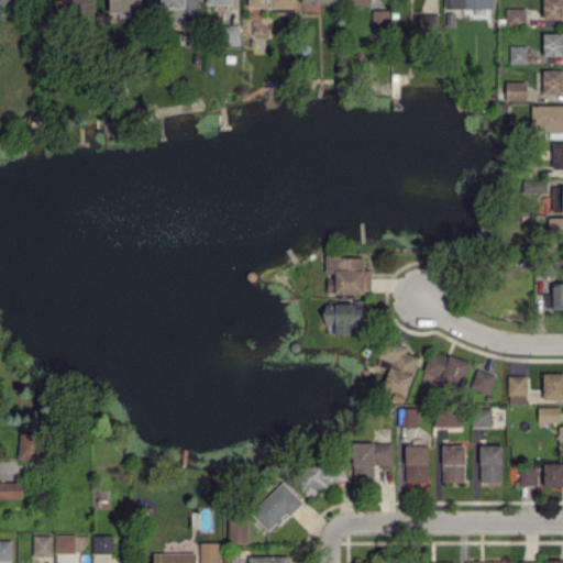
[(107,0),(108,12),(130,12),(130,7),(142,7),(141,0),(107,0)]
